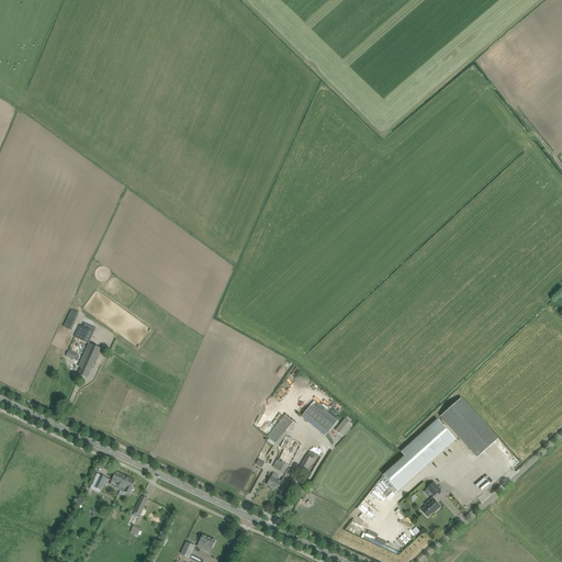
[(71,330),(79,314),(71,311),(64,326),(71,330)]
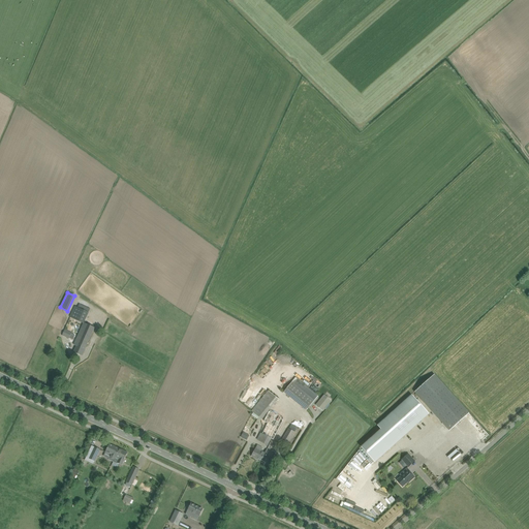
[(75,306),(70,317),(84,323),(84,322),(85,323),(90,313),(79,308),(75,306)]
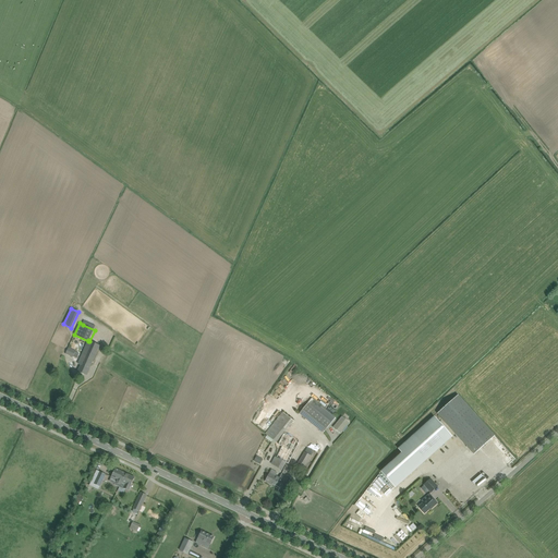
[(77,372),(86,376),(100,346),(89,341),(88,340),(88,341),(79,364),(81,365),(77,372)]
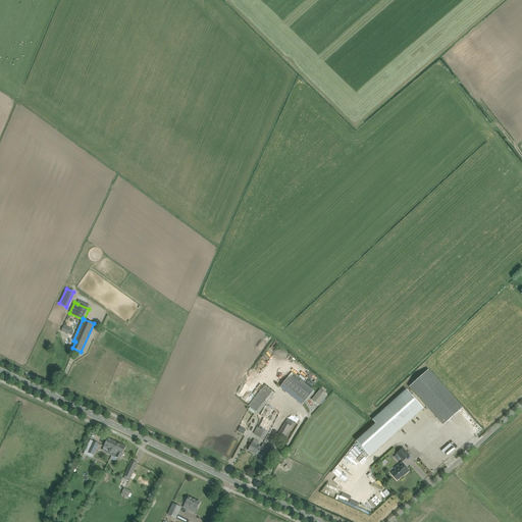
[(71,328),(64,324),(61,331),(68,334),(71,328)]
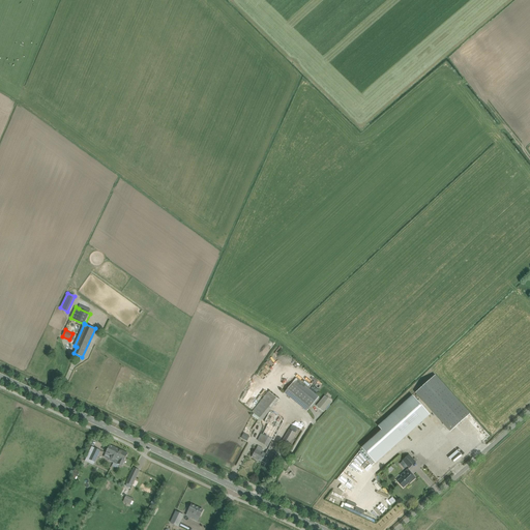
[(415,392),(447,428),(450,432),(470,414),(435,375),(415,392)]
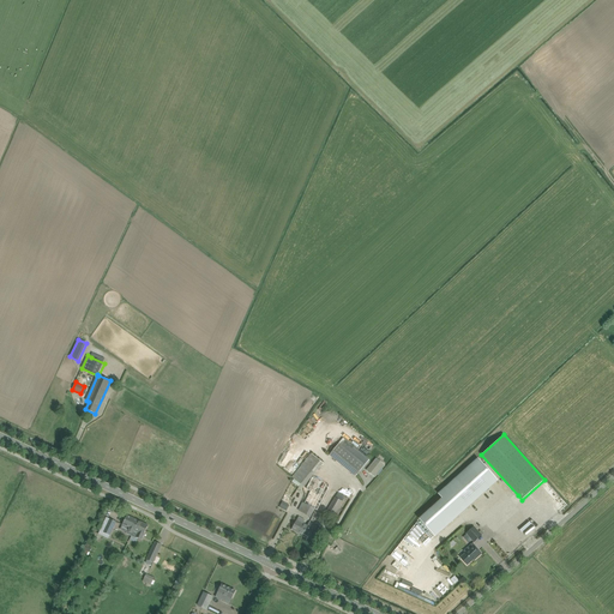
[(339,444),(330,456),(356,476),(366,464),(369,459),(343,438),(339,444)]
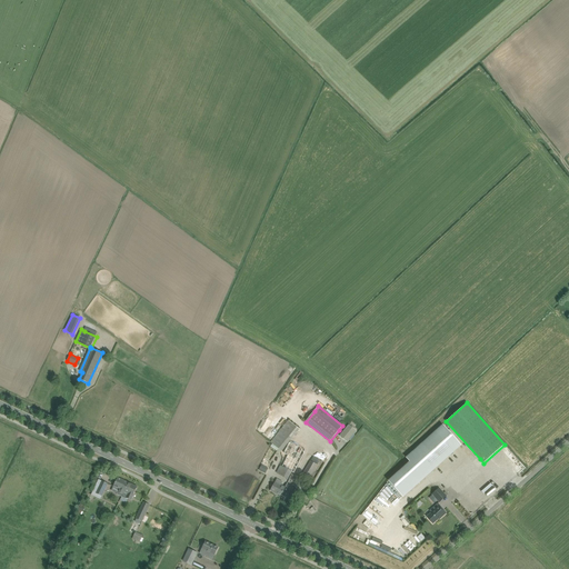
[(278,433),(270,442),(271,443),(272,443),(287,456),(286,458),(285,461),(283,460),(280,465),(292,471),(305,447),(291,440),(300,429),(289,420),(278,433)]
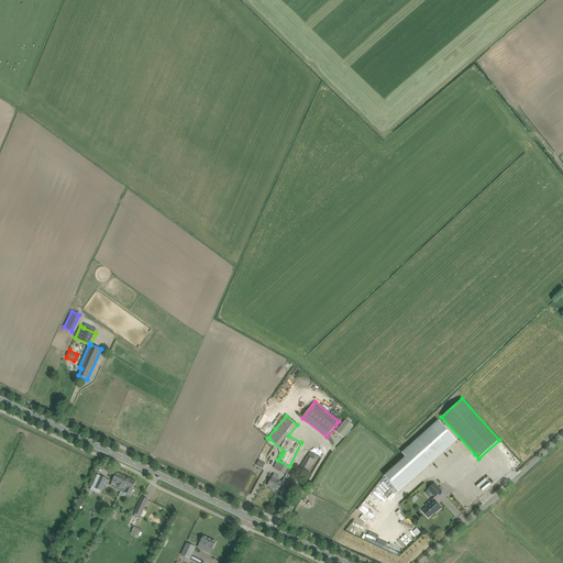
[(345,420),(337,431),(343,437),(345,434),(350,430),(352,426),(345,420)]
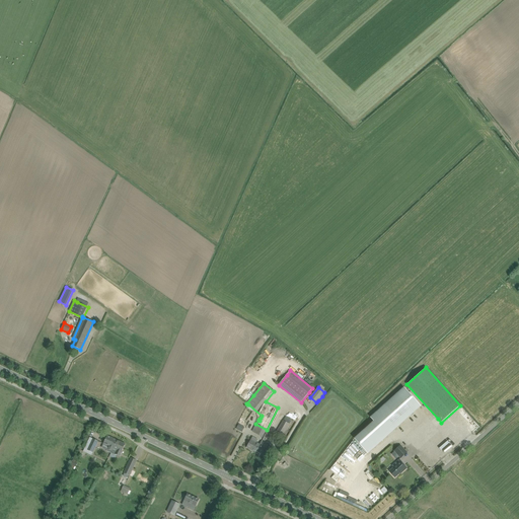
[(374,421),(355,438),(368,454),(421,406),(403,387),(370,418),(374,421)]
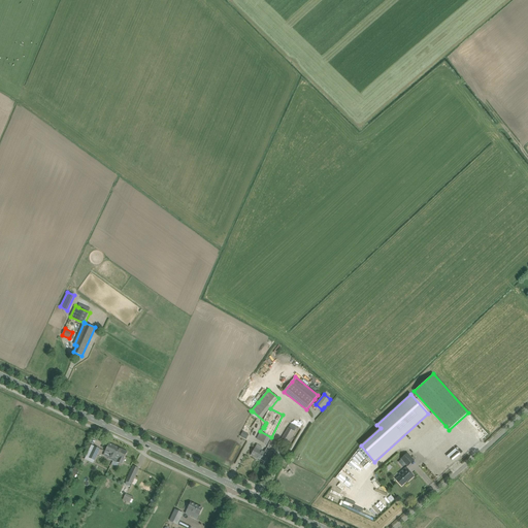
[(469,426),(482,438),(487,433),(474,421),(469,426)]
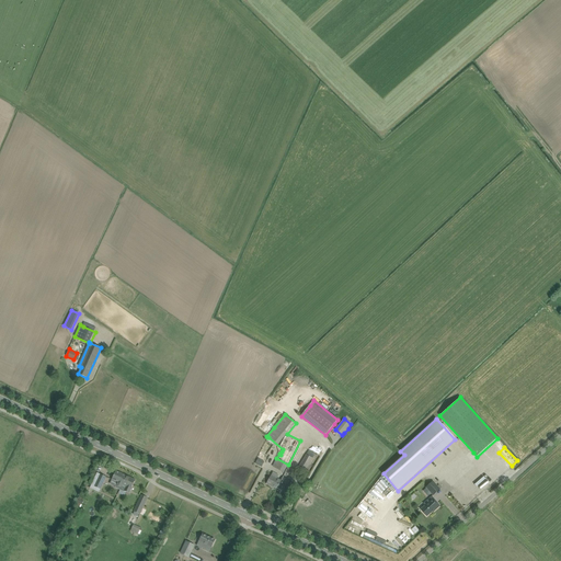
[(309,450),(299,467),(305,471),(312,458),(315,454),(309,450)]
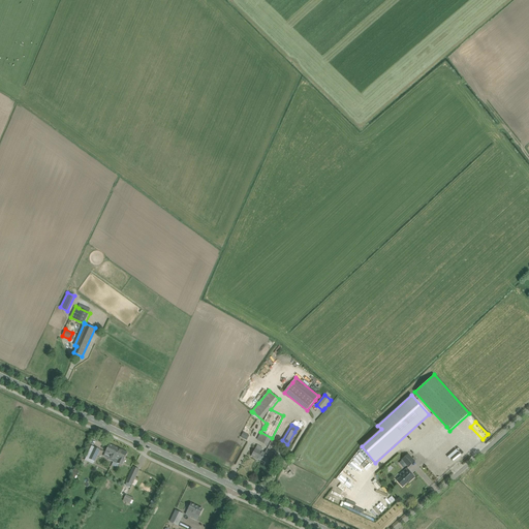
[(272,438),(260,432),(257,440),(268,445),(272,438)]
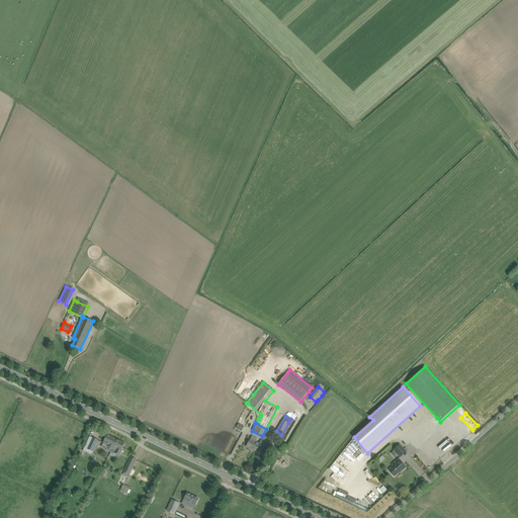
[(449,434),(444,438),(449,443),(454,438),(449,434)]
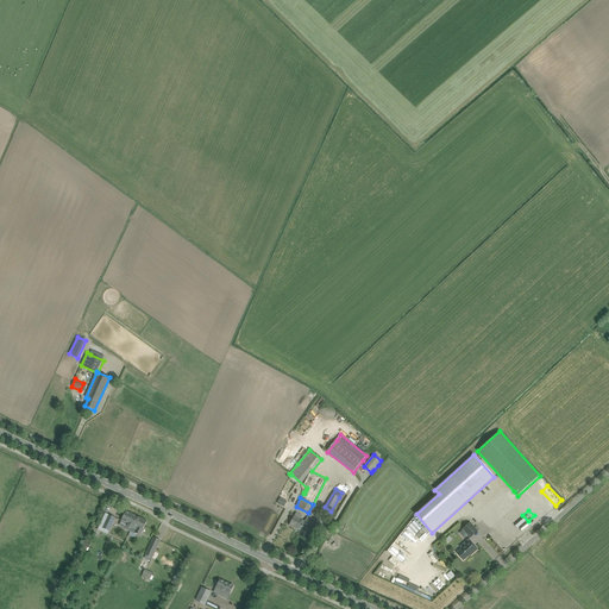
[(140,535),(148,521),(126,512),(121,521),(127,523),(125,529),(131,532),(131,531),(140,535)]
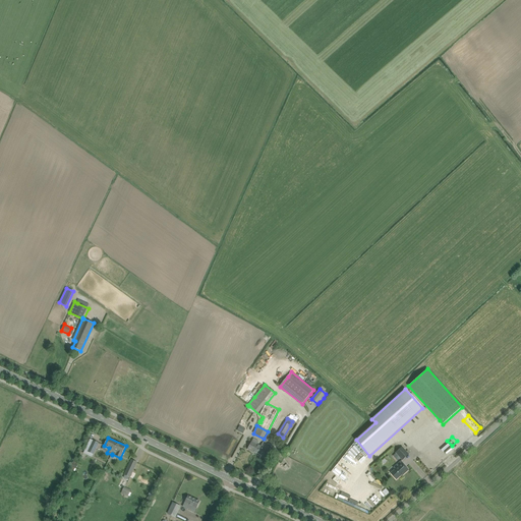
[(248,450),(256,454),(263,443),(261,446),(256,444),(258,441),(253,439),(248,450)]
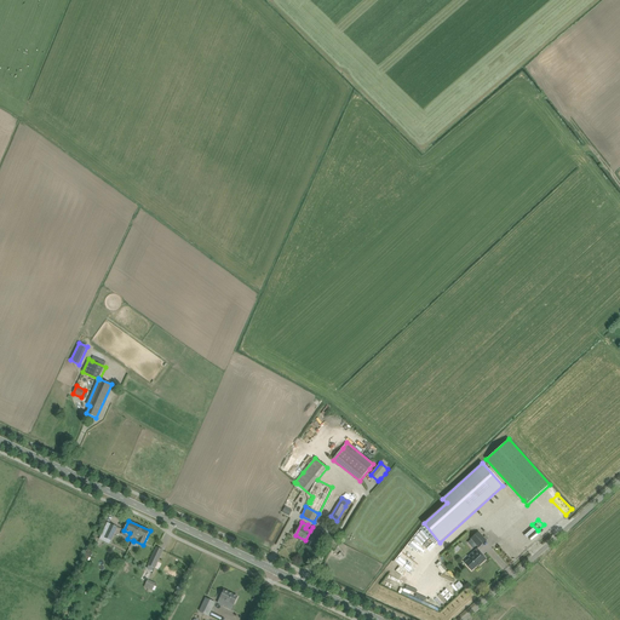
[(118,527),(112,524),(104,538),(112,541),(118,527)]
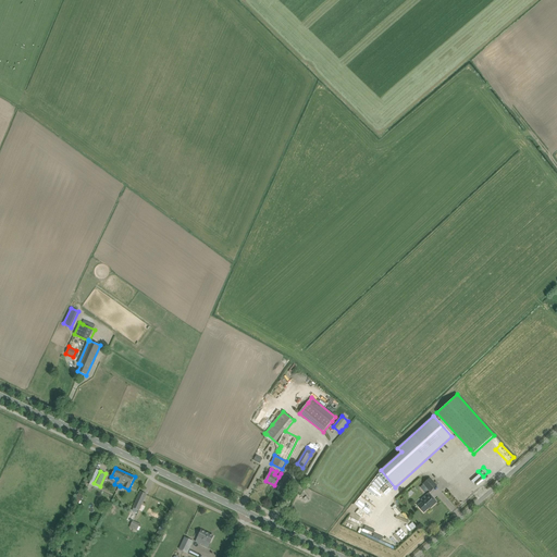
[(281,473),(274,485),(284,491),(291,479),(281,473)]
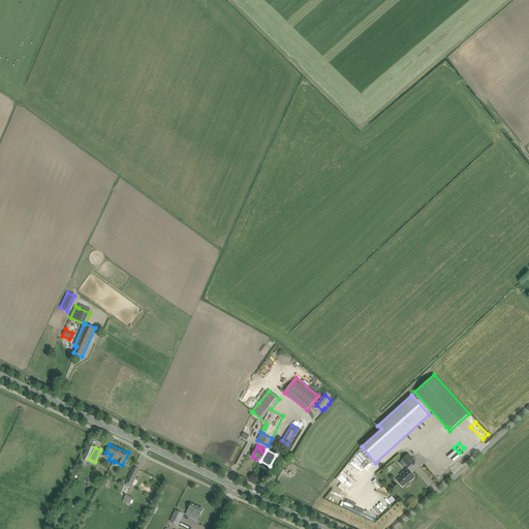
[(450,461),(455,457),(450,452),(445,456),(450,461)]
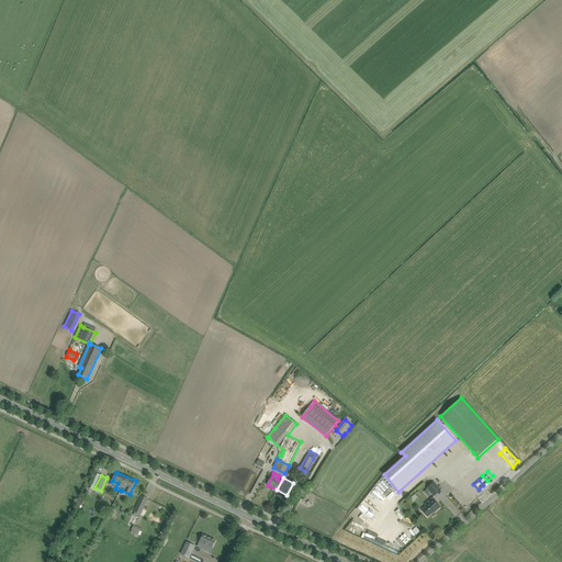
[(427,489),(424,492),(427,495),(430,492),(431,494),(434,496),(441,490),(438,487),(437,486),(434,482),(427,489)]
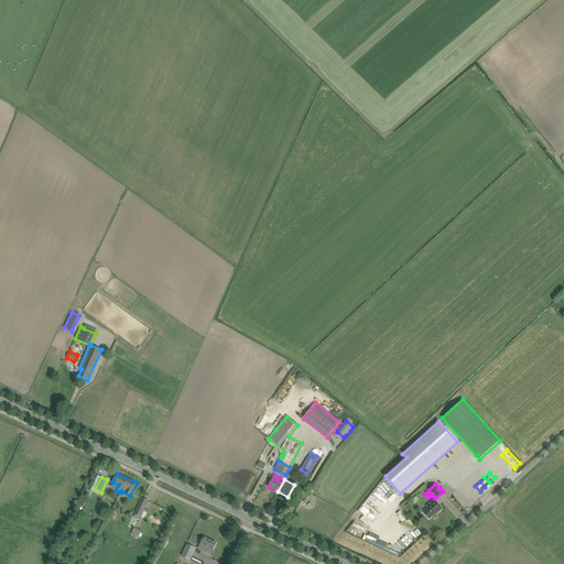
[(149,500),(142,498),(134,514),(141,517),(149,500)]
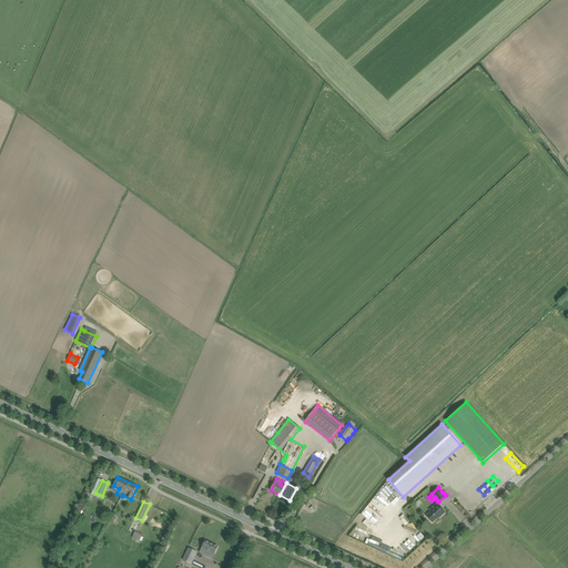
[(430,513),(426,516),(432,523),(440,515),(442,516),(445,513),(437,503),(428,510),(430,513)]
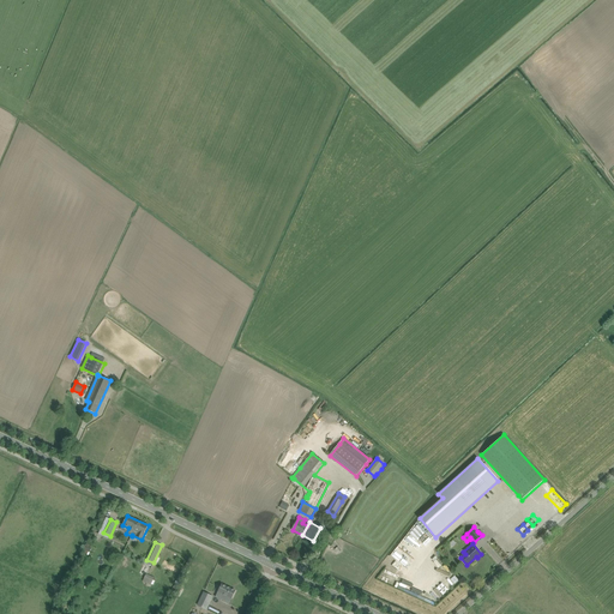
[(446,567),(443,571),(445,573),(443,576),(452,584),(458,578),(446,567)]
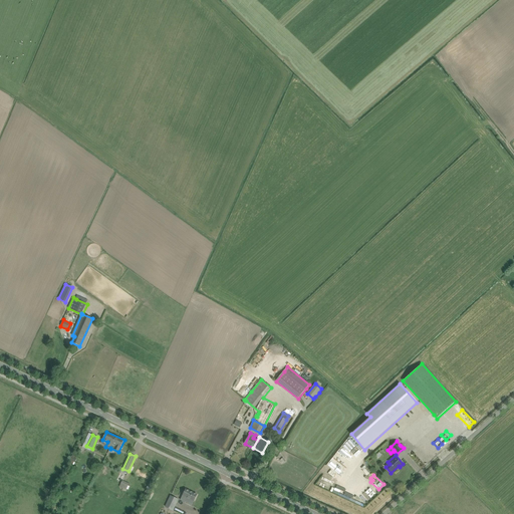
[(120,486),(127,490),(131,484),(122,480),(120,486)]
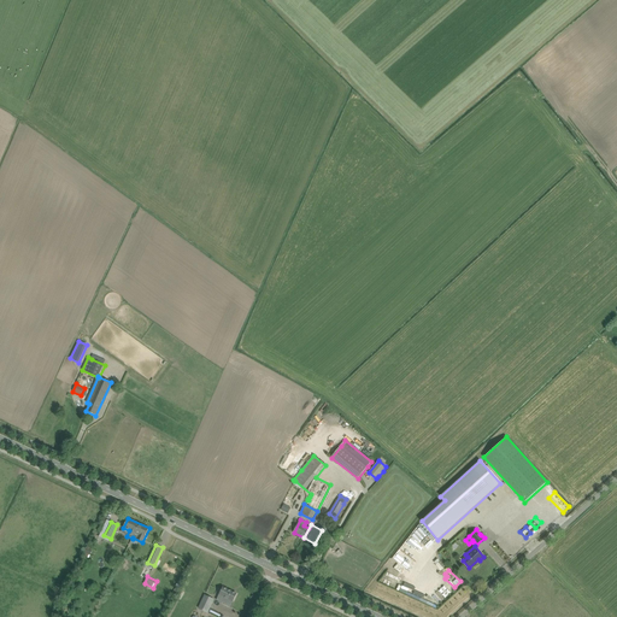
[(236,594),(223,588),(219,595),(228,599),(225,604),(230,606),(236,594)]
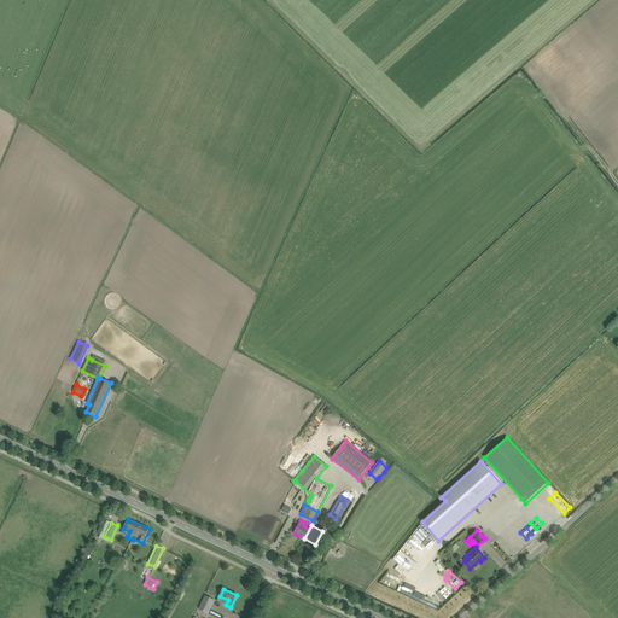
[(208,613),(214,600),(205,596),(199,610),(208,613)]
